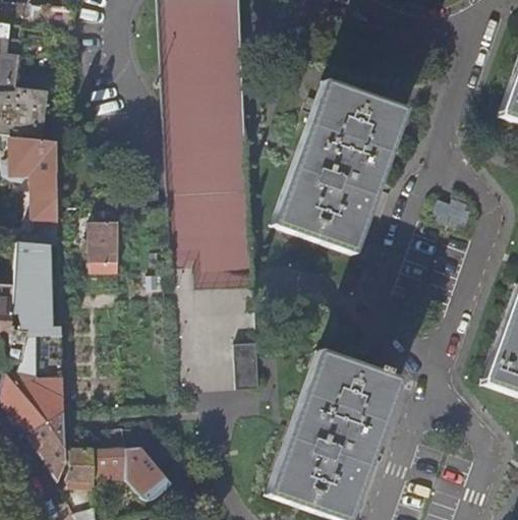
[(51,30),(53,31),(56,7),(1,0),(0,0),(0,20),(24,26),(50,32),(51,30)]
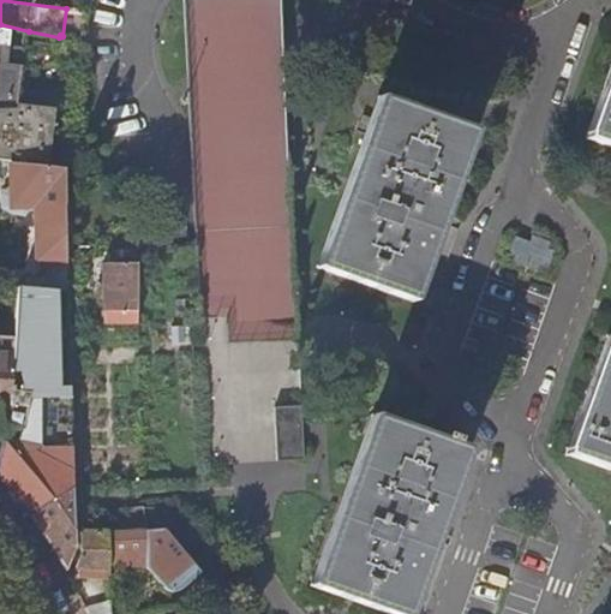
[(306,463),(280,0),(216,0),(185,3),(209,469),(306,463)]
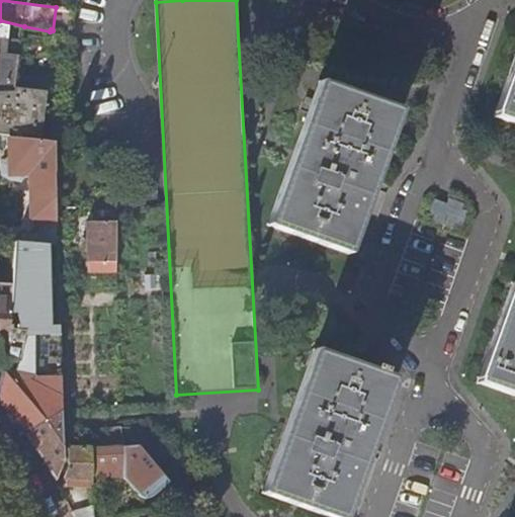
[(16,86),(18,76),(24,26),(0,20),(0,37),(4,38),(0,67),(0,66),(0,90),(16,90),(16,86)]
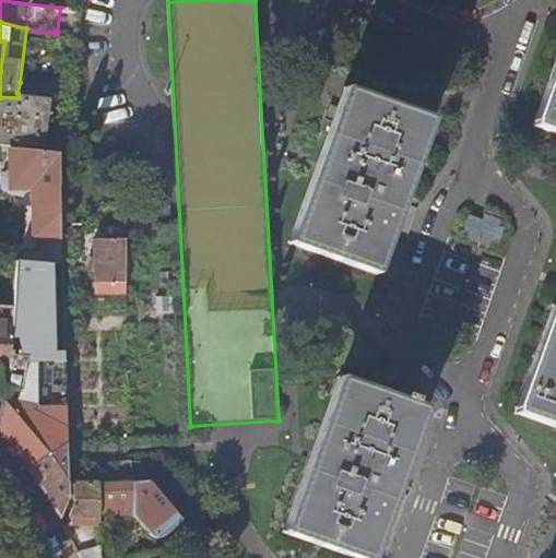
[(555,67),(537,119),(536,119),(535,121),(536,123),(535,127),(537,128),(537,127),(555,132),(555,67)]
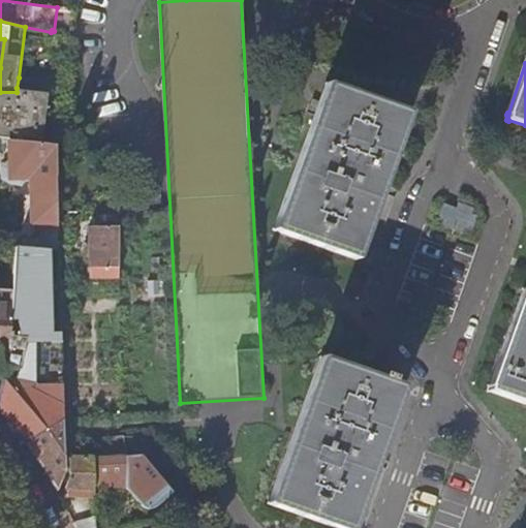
[(17,88),(49,91),(50,82),(19,78),(17,88)]
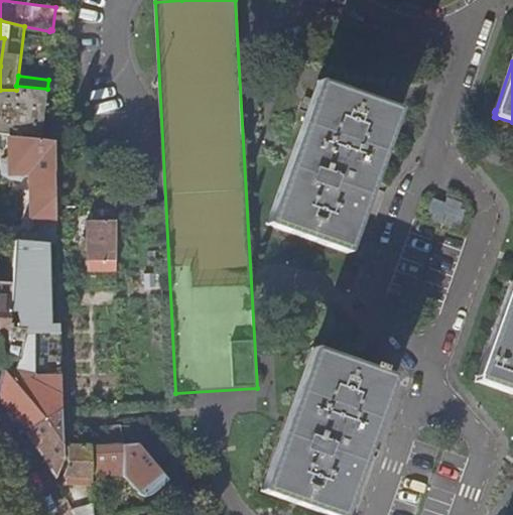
[(350,254),(399,113),(317,84),(269,225),(350,254)]
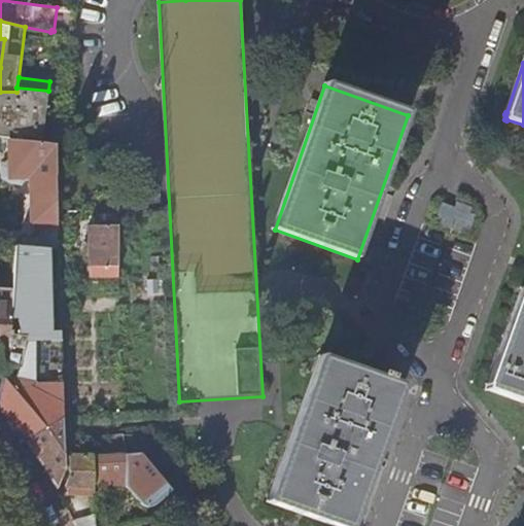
[(36,138),(41,140),(48,91),(16,88),(16,92),(0,92),(0,136),(9,137),(35,141),(36,138)]
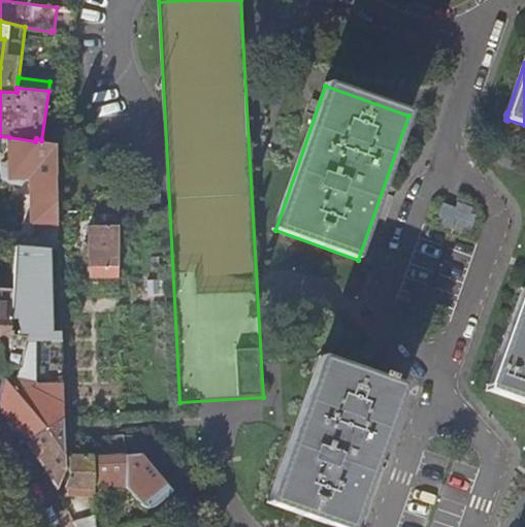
[(61,248),(57,150),(57,142),(41,140),(36,138),(35,141),(9,137),(10,158),(6,165),(6,174),(14,183),(24,183),(29,173),(35,173),(36,231),(34,231),(34,236),(0,233),(0,242),(18,243),(61,248)]
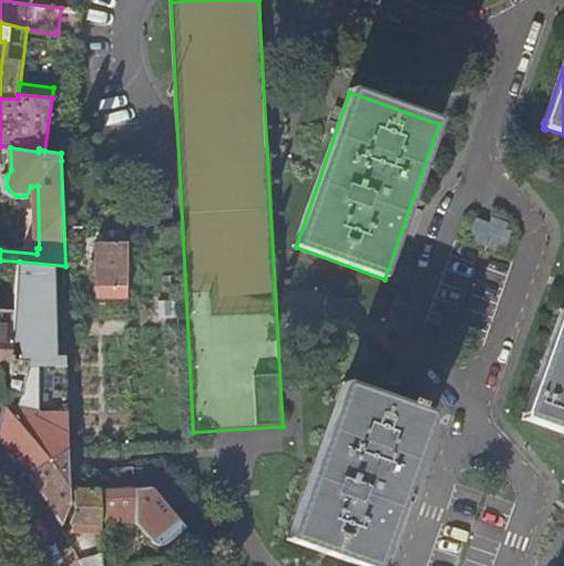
[(484,214),(474,237),(502,248),(512,225),(484,214)]
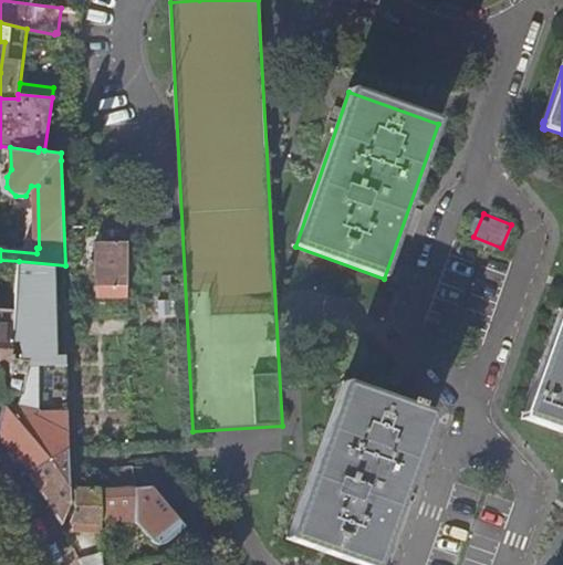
[(128,296),(126,242),(96,242),(97,296),(128,296)]
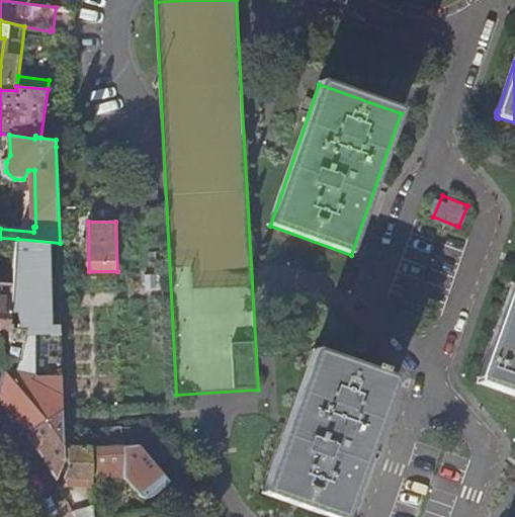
[(63,345),(60,243),(17,239),(14,281),(12,316),(18,325),(28,329),(18,371),(5,370),(0,395),(0,399),(12,414),(18,421),(27,432),(65,407),(63,345)]
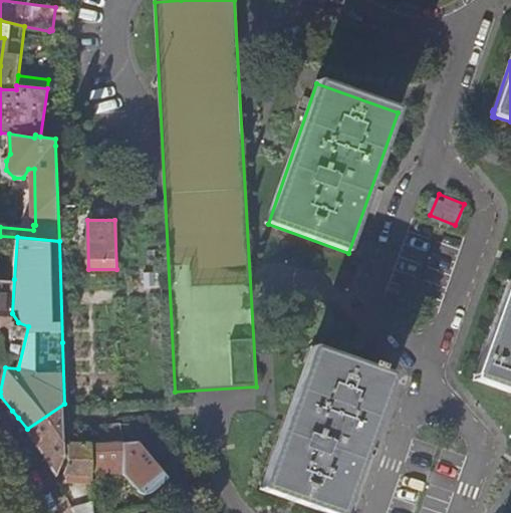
[(12,313),(14,279),(0,278),(0,336),(1,336),(0,347),(0,363),(5,367),(18,368),(28,326),(18,322),(12,313)]
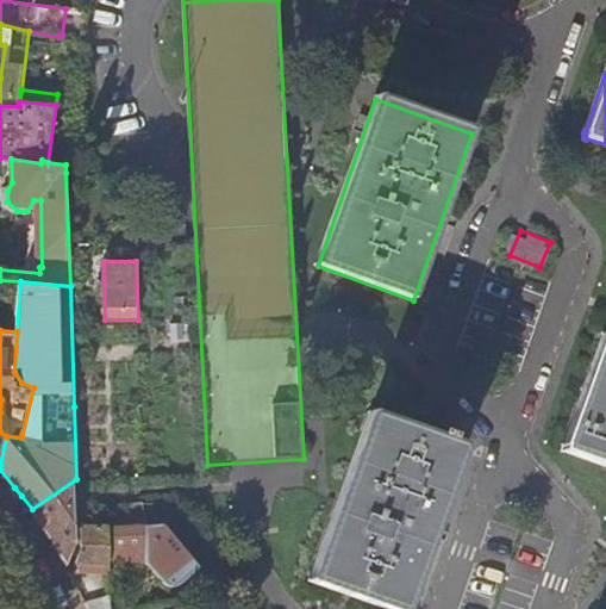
[(605,334),(605,345),(569,445),(568,443),(566,446),(568,447),(567,452),(569,452),(570,449),(605,463),(605,334)]
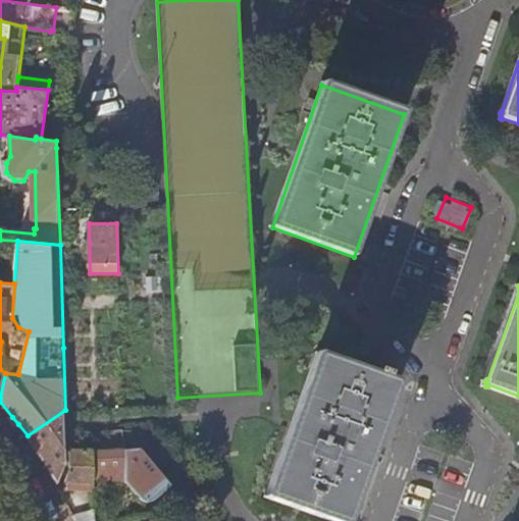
[(334,520),(351,520),(400,383),(387,379),(388,375),(377,371),(375,375),(318,355),(268,497),(334,520)]
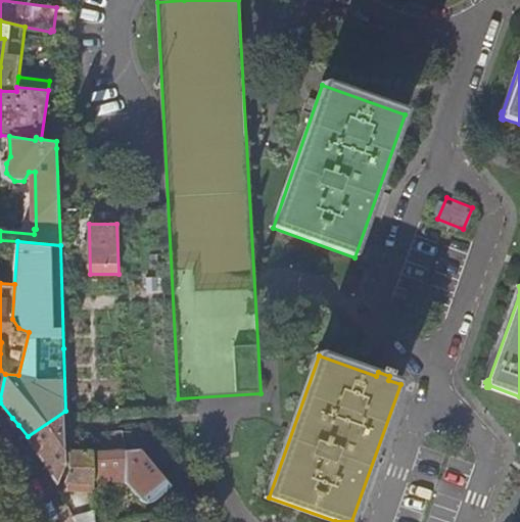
[(65,411),(28,436),(59,483),(67,463),(65,411)]
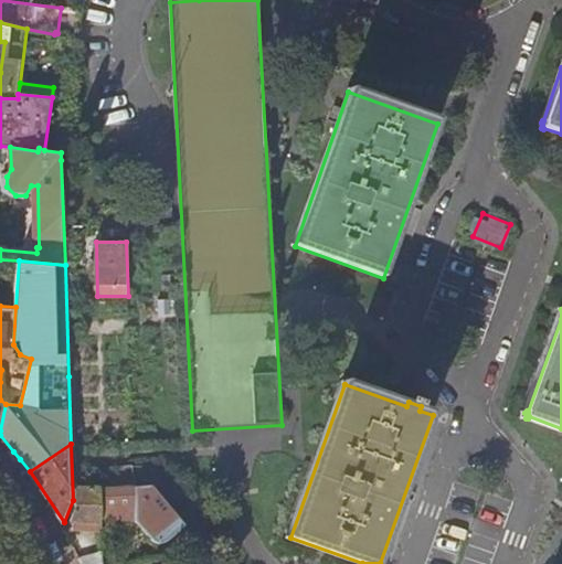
[(103,506),(103,489),(102,487),(78,486),(78,502),(77,504),(103,506)]
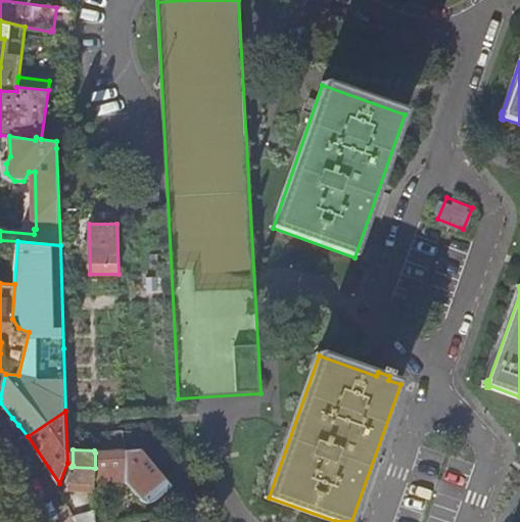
[(124,451),(95,453),(95,468),(95,484),(125,482),(126,482),(140,501),(141,502),(142,503),(143,503),(144,504),(145,504),(146,504),(147,504),(148,504),(149,504),(150,503),(151,503),(152,502),(153,502),(170,488),(138,449),(124,451)]
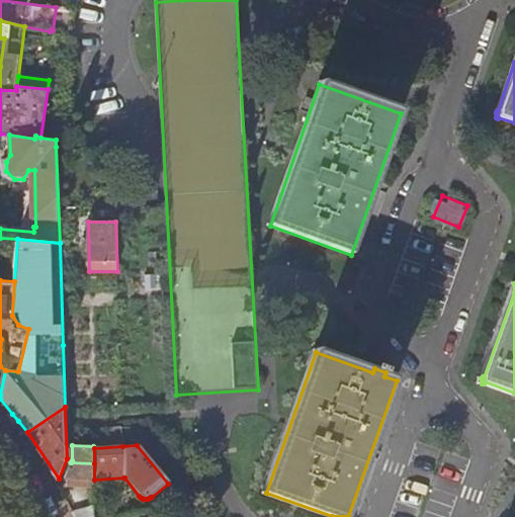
[(94,480),(94,463),(71,462),(65,478),(66,478),(65,486),(94,489),(94,480)]
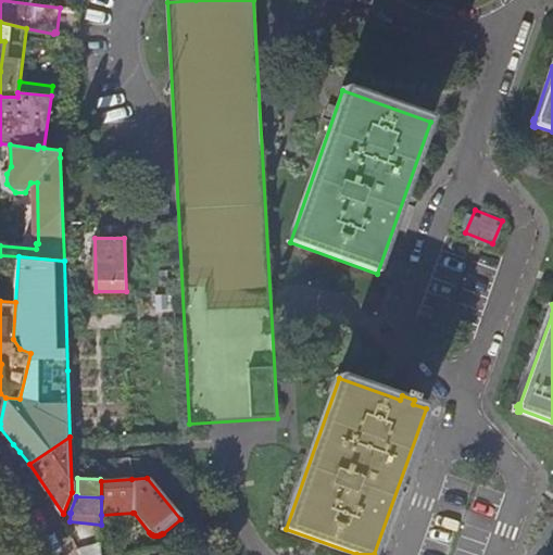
[(93,554),(102,553),(102,542),(78,549),(80,553),(80,554),(93,554)]
